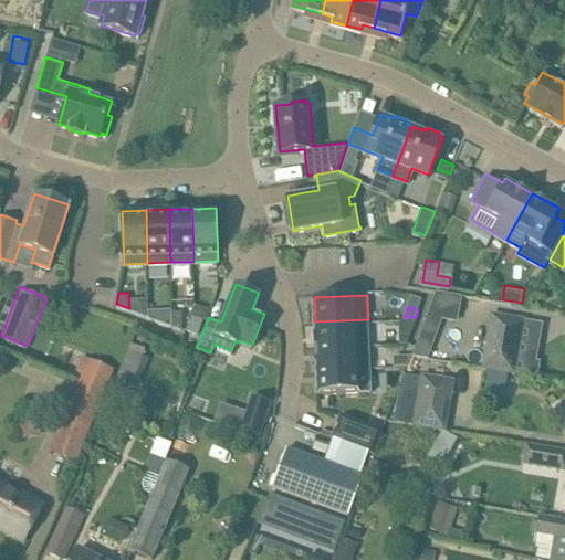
[(160,318),(171,323),(171,309),(171,307),(159,307),(160,318)]
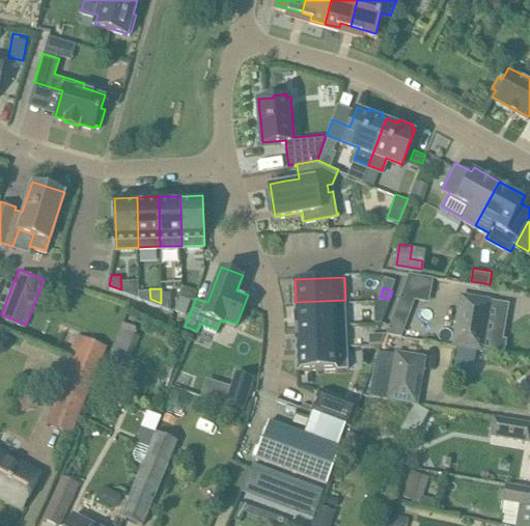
[(170,291),(161,291),(161,303),(171,306),(170,291)]
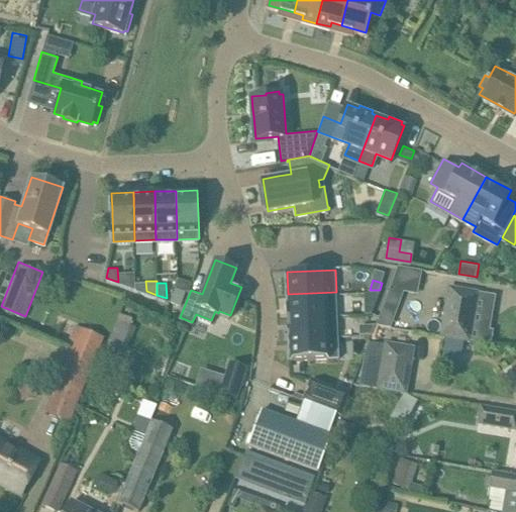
[(479,289),(449,284),(446,304),(441,333),(471,338),(479,289)]
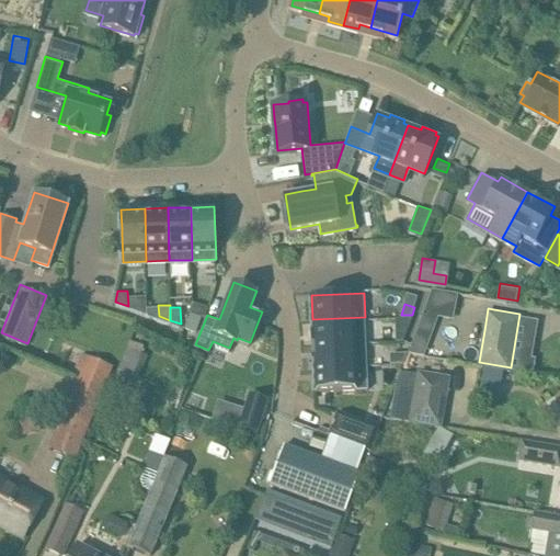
[(191,309),(185,325),(196,329),(203,314),(191,309)]
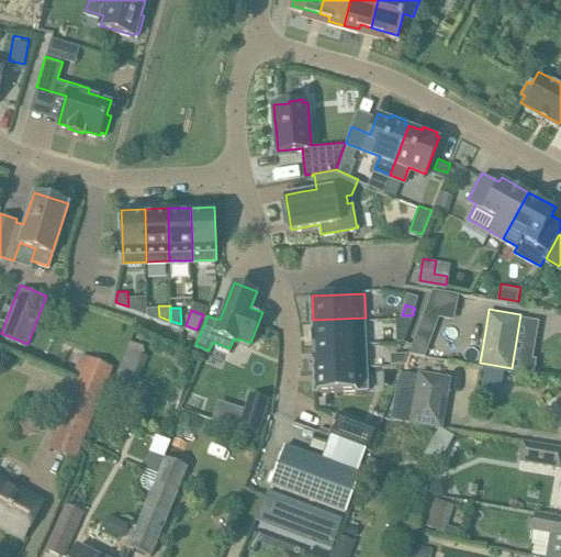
[(367,341),(366,318),(313,320),(314,343),(367,341)]
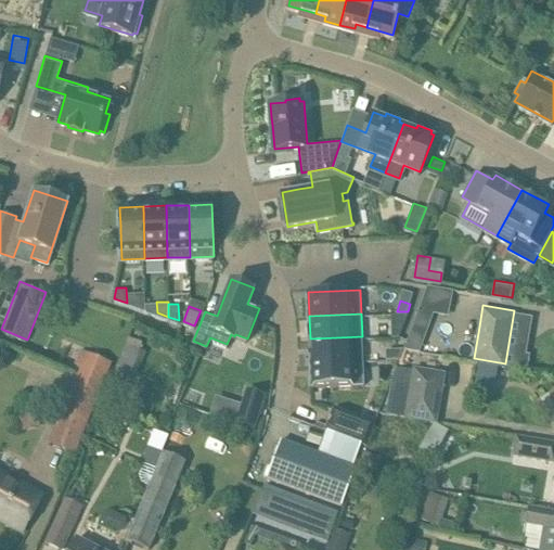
[(414,319),(408,336),(403,346),(421,348),(429,324),(414,319)]
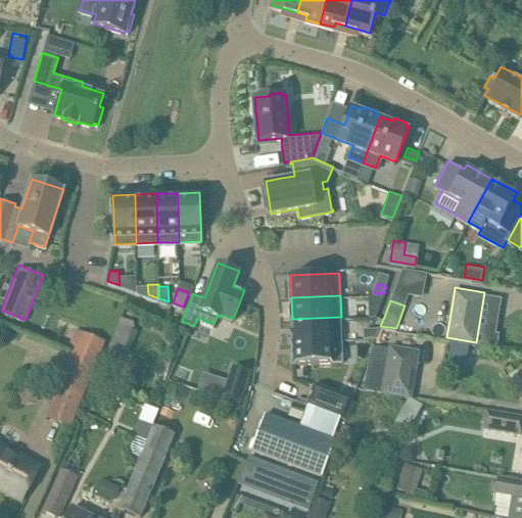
[(368,302),(368,312),(377,312),(381,301),(368,302)]
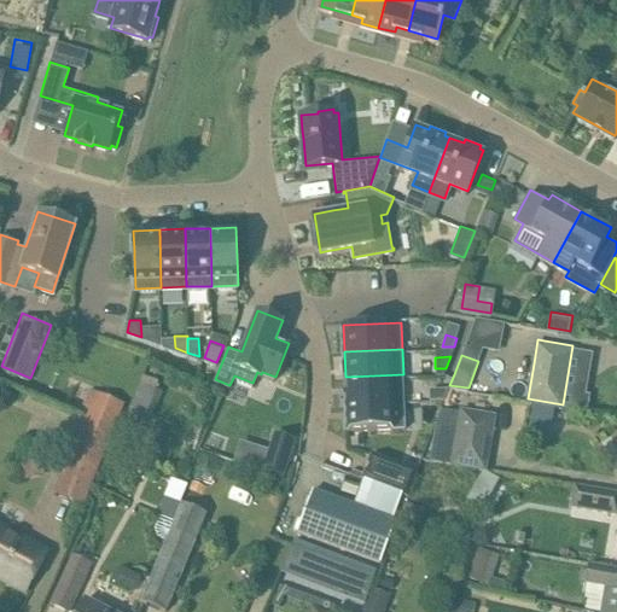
[(129,411),(149,418),(163,377),(144,371),(129,411)]
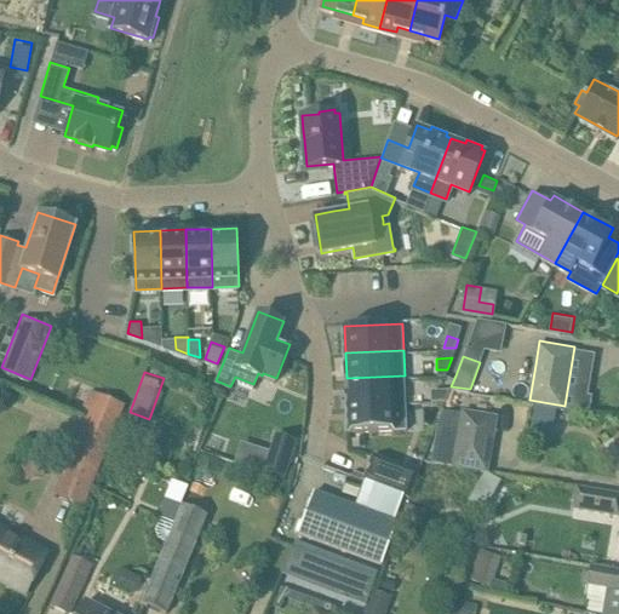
[(347,378),(348,402),(348,403),(406,401),(406,400),(405,376),(347,378)]
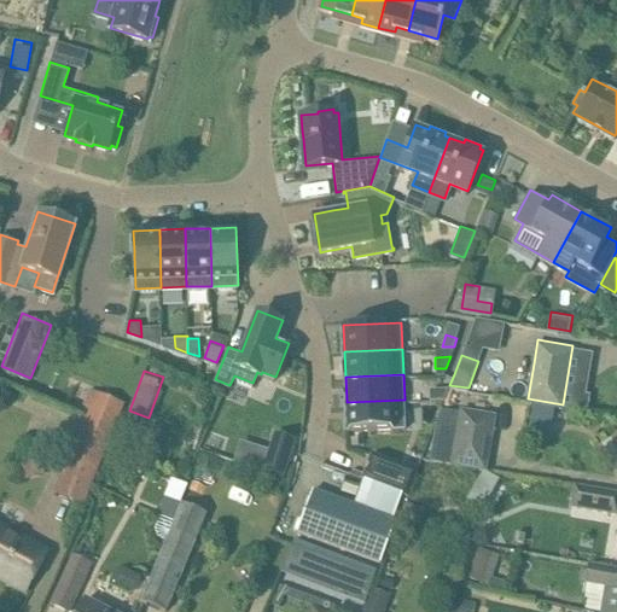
[(444,397),(449,386),(431,386),(431,398),(444,397)]
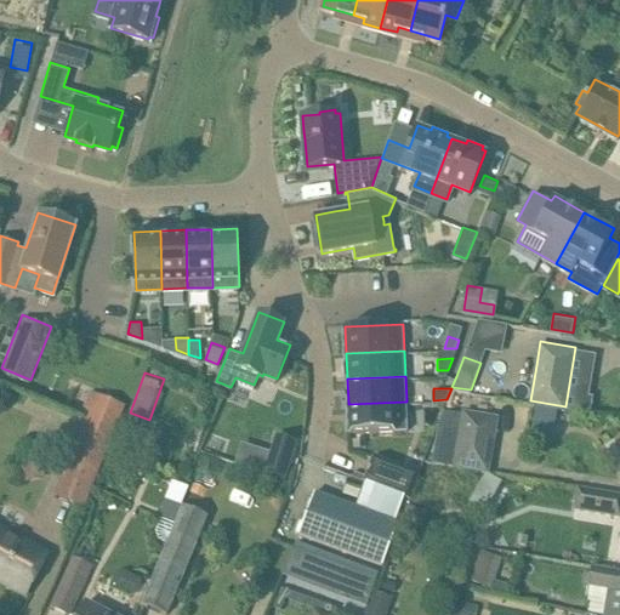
[(92,398),(53,491),(84,505),(123,410),(92,398)]
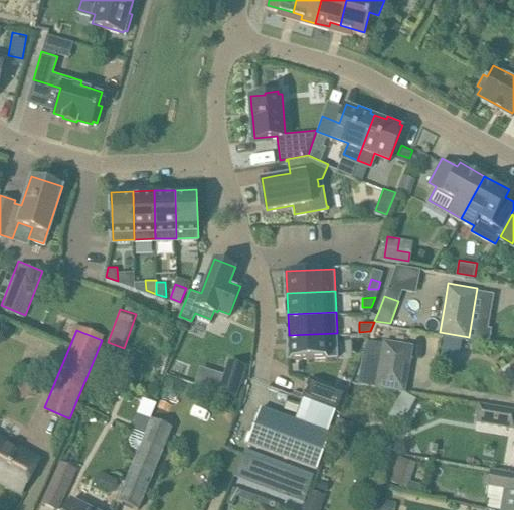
[(289,335),(290,356),(338,354),(337,333),(289,335)]
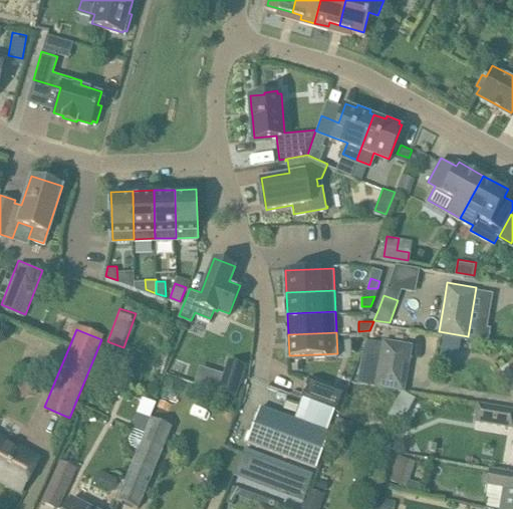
[(414,342),(382,337),(374,384),(406,389),(414,342)]
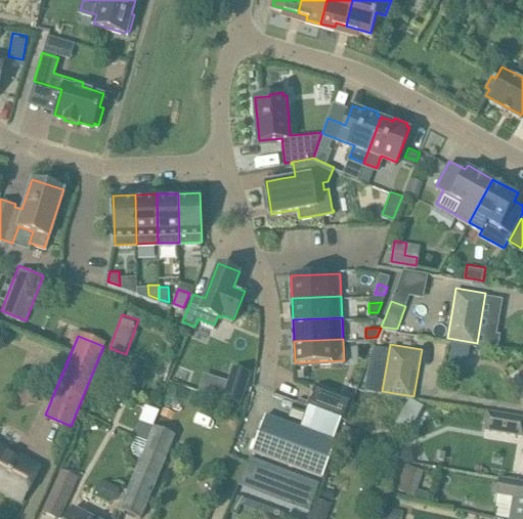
[(234,364),(224,396),(240,401),(241,400),(250,370),(234,364)]
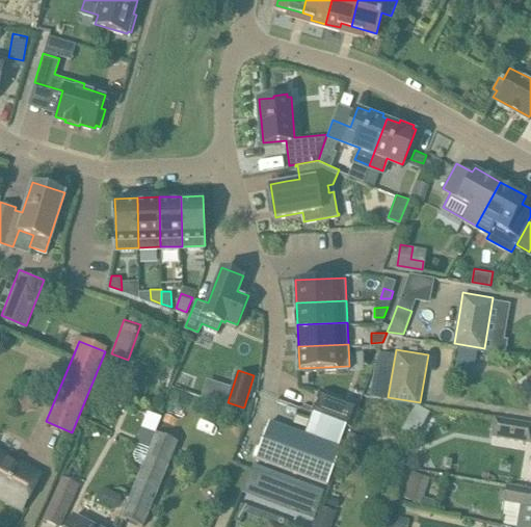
[(320,390),(313,410),(351,424),(359,404),(320,390)]
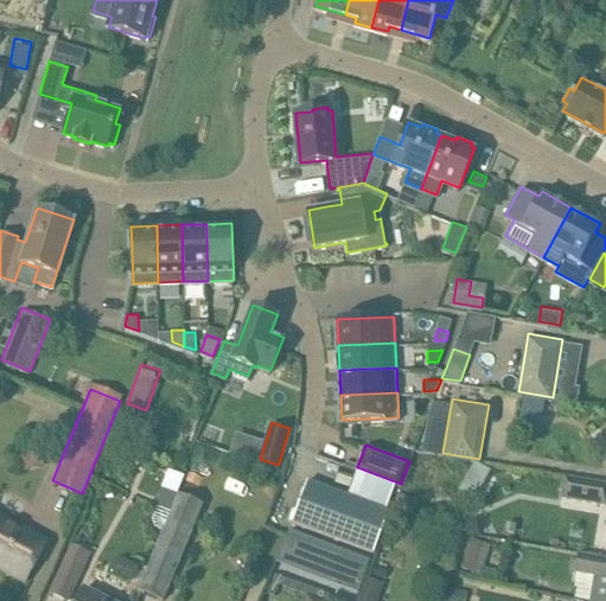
[(605,480),(566,473),(562,493),(605,502),(605,480)]
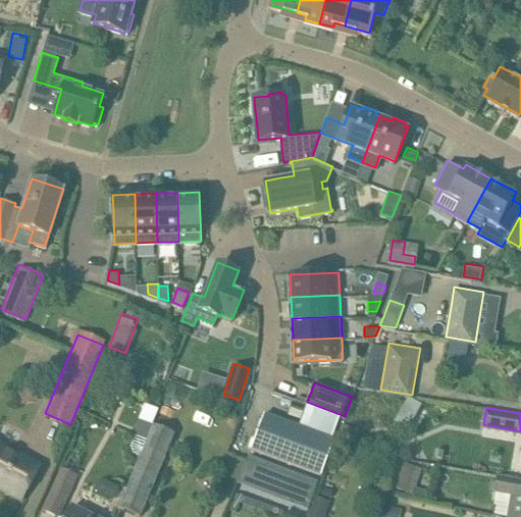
[(334,437),(264,411),(251,447),(321,473),(334,437)]
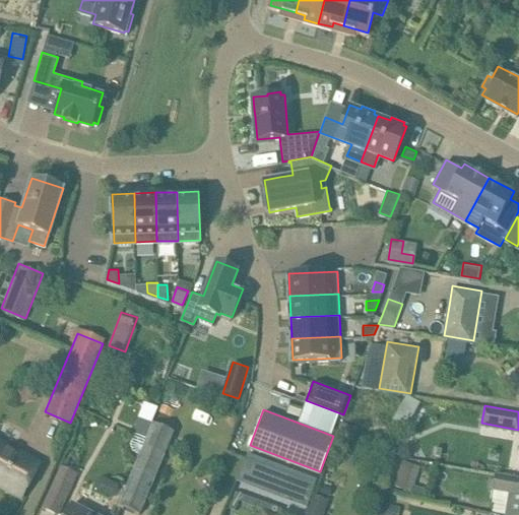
[(175,429),(153,421),(120,503),(140,512),(175,429)]
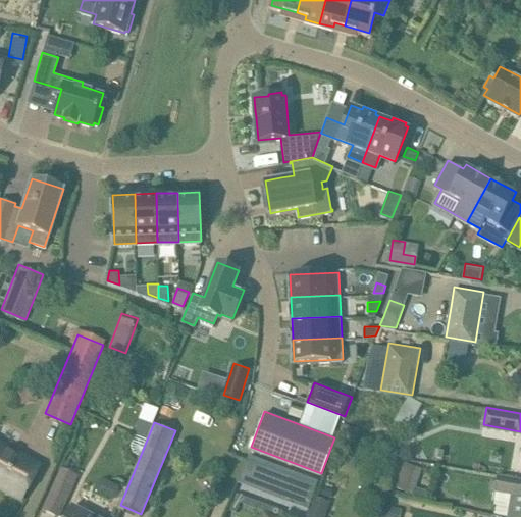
[(344,423),(340,434),(355,440),(359,428),(344,423)]
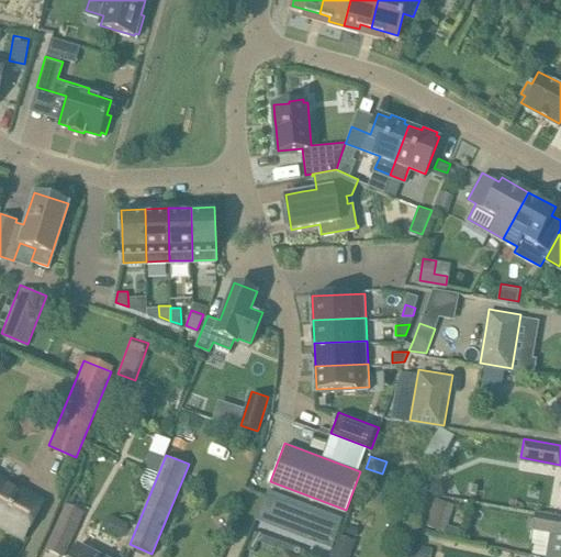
[(0,521),(24,534),(43,498),(0,475),(0,521)]
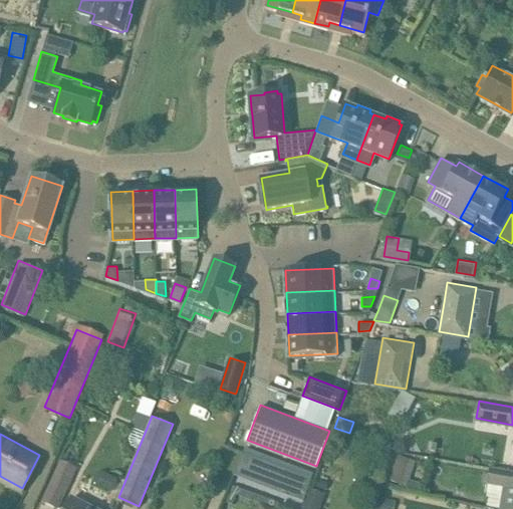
[(283,481),(309,491),(310,487),(314,478),(243,451),(238,463),(265,474),(262,479),(280,486),(283,481)]
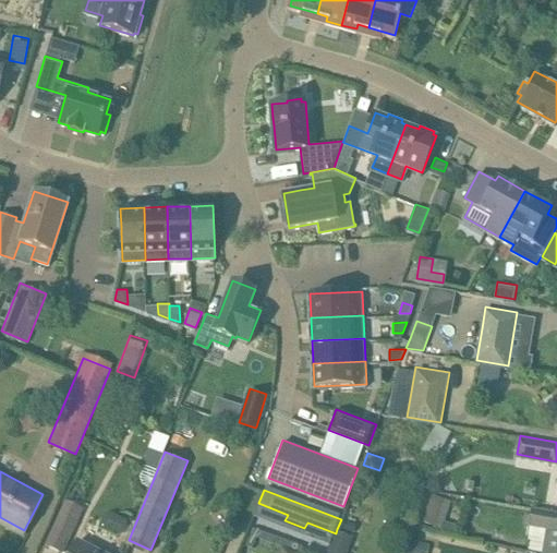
[(451,499),(426,491),(418,518),(443,526),(451,499)]
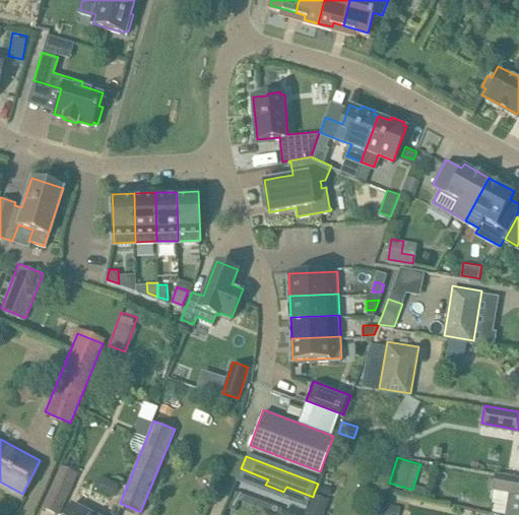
[(78,471),(61,464),(43,505),(60,513),(78,471)]
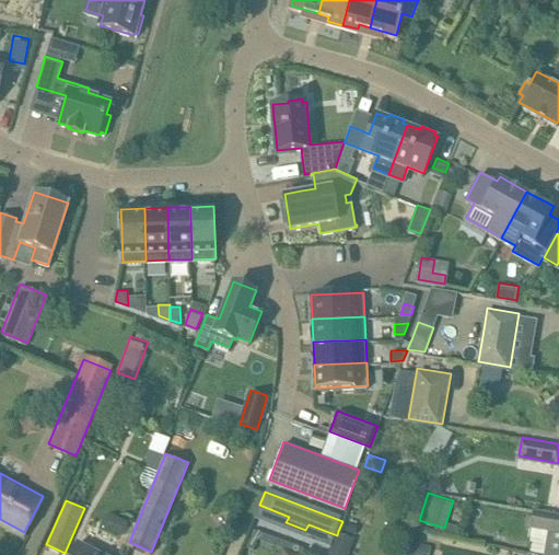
[(558,512),(534,508),(531,524),(558,530),(558,512)]
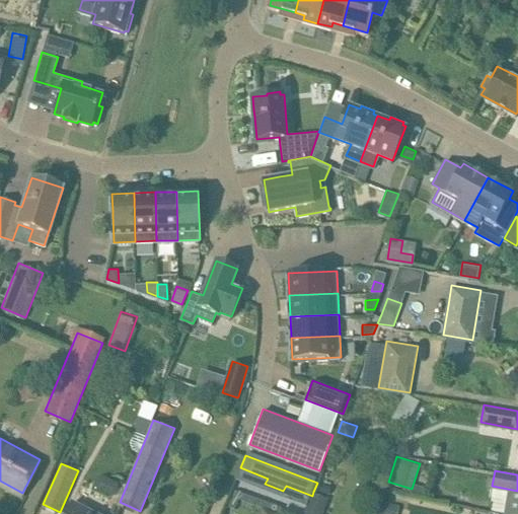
[(323,481),(320,488),(329,492),(333,484),(323,481)]
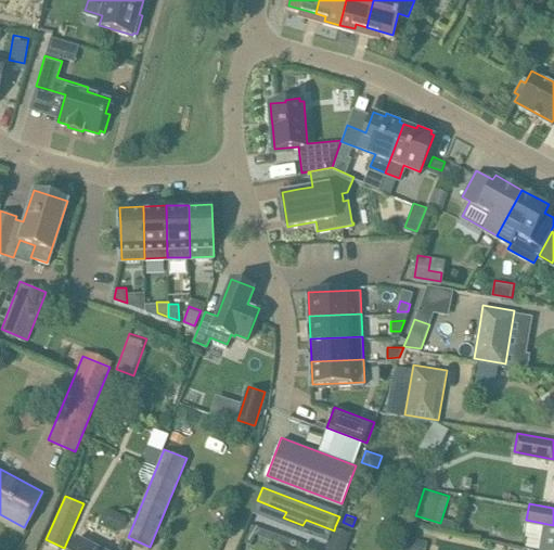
[(342,549),(344,546),(346,547),(351,532),(335,526),(334,531),(326,549),(342,549)]
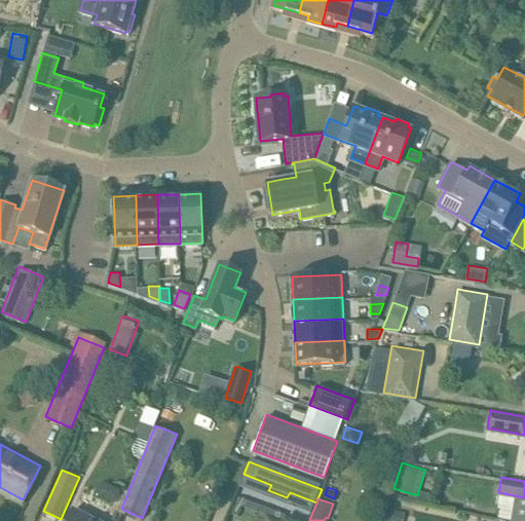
[(383,506),(380,519),(391,520),(396,520),(399,510),(383,506)]
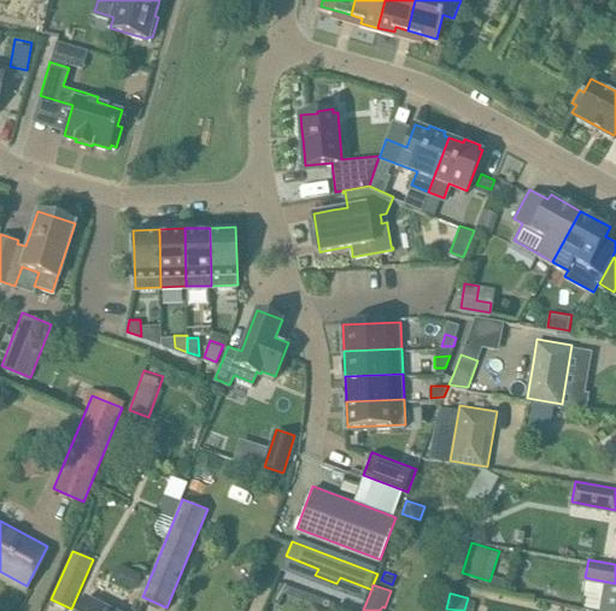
[(113,610),(84,597),(76,610),(113,610)]
